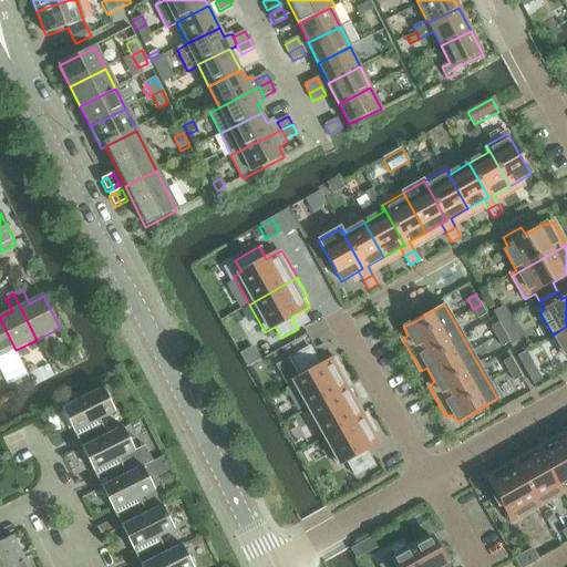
[(486,315),(481,305),(473,309),(478,319),(486,315)]
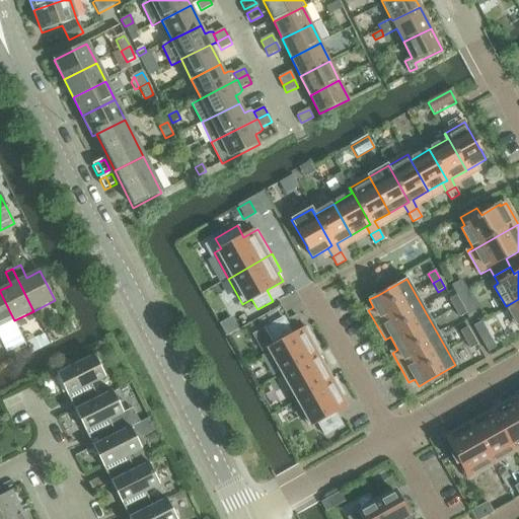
[(0,338),(18,329),(14,321),(14,320),(0,292),(0,338)]
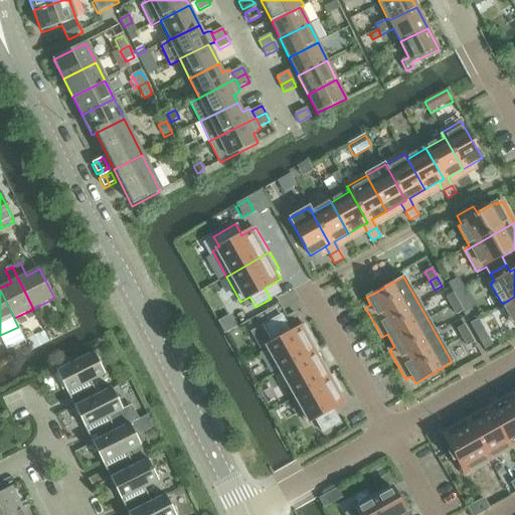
[(458,302),(453,294),(446,298),(451,306),(458,302)]
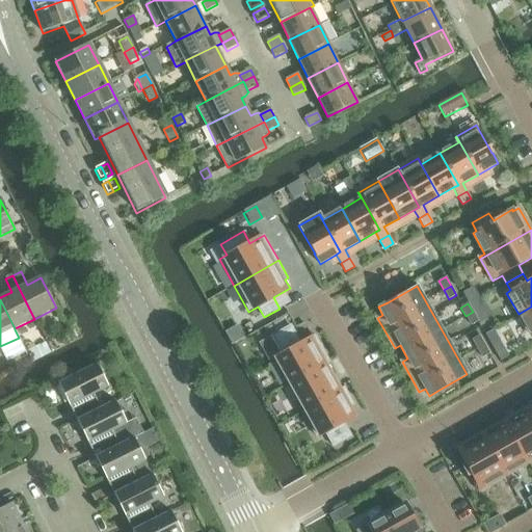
[(531,307),(519,314),(531,337),(531,307)]
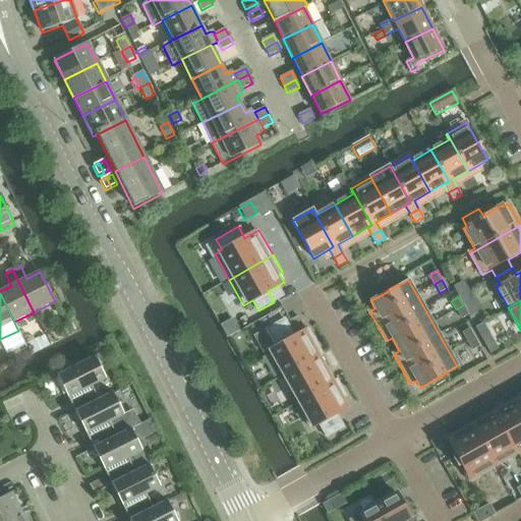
[(468,314),(463,305),(456,309),(461,319),(468,314)]
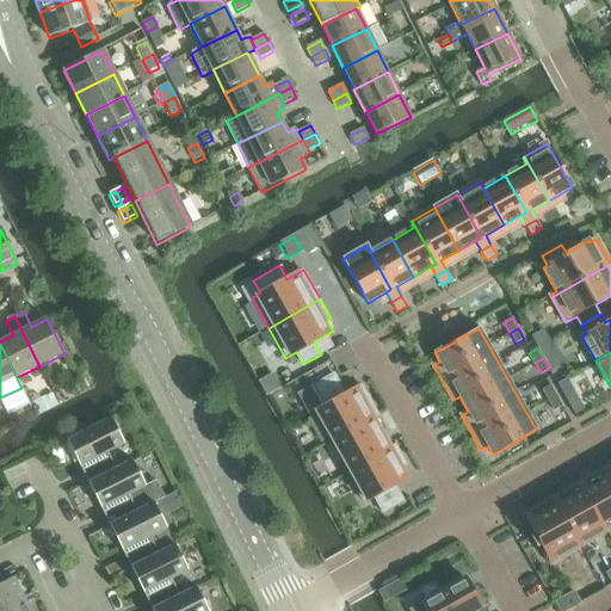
[(333,375),(313,386),(325,407),(316,412),(333,442),(375,418),(380,415),(363,386),(345,396),(333,376),(333,375)]
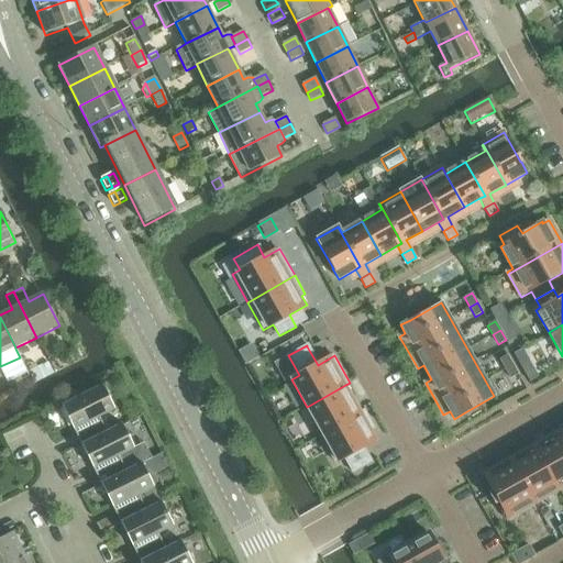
[(522,349),(514,354),(521,367),(530,362),(522,349)]
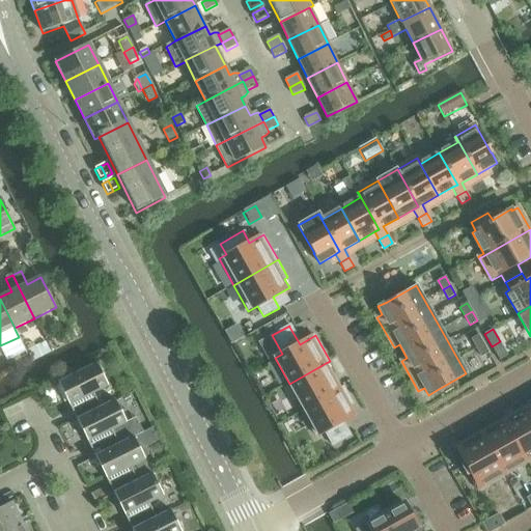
[(483,344),(478,335),(471,339),(476,348),(483,344)]
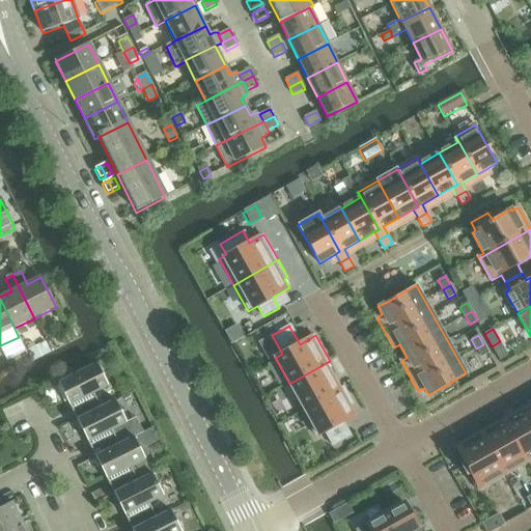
[(488,353),(483,344),(476,348),(481,357),(488,353)]
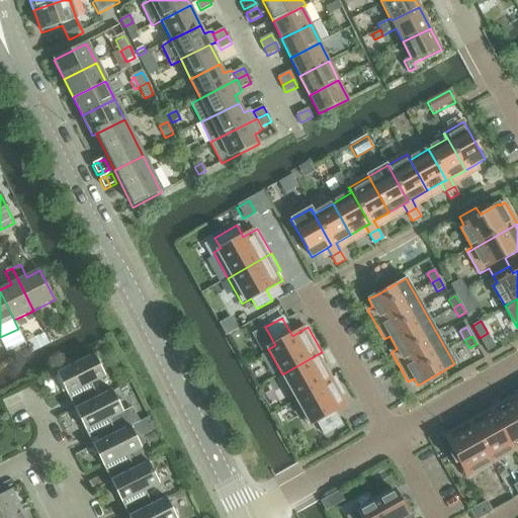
[(318,354),(282,374),(297,402),(333,381),(318,354)]
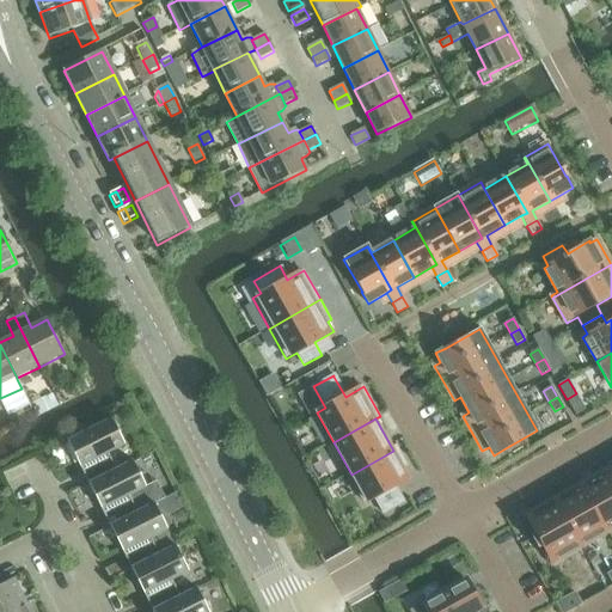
[(67,441),(89,485),(116,472),(116,471),(108,453),(124,446),(111,420),(67,441)]
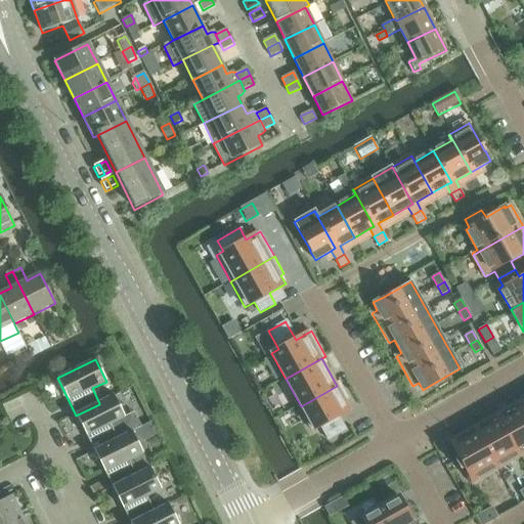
[(337,386),(301,406),(308,419),(305,420),(312,434),(321,429),(329,442),(347,432),(339,418),(351,411),(347,402),(350,400),(341,384),(337,386)]
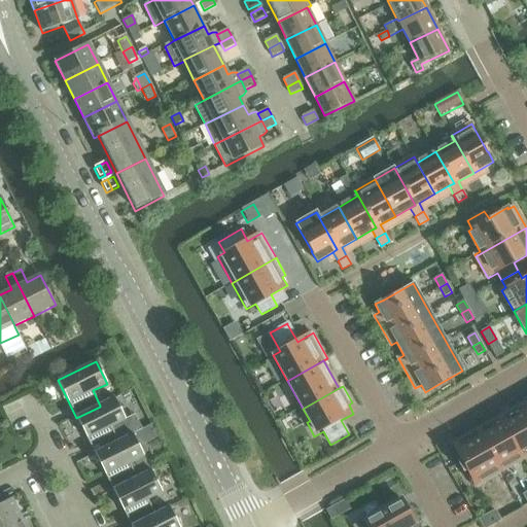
[(114,398),(100,406),(100,407),(76,418),(95,454),(118,443),(118,442),(110,427),(125,420),(114,398)]
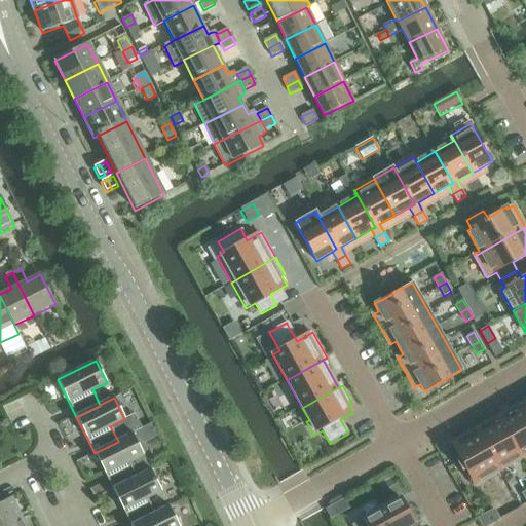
[(525,413),(522,406),(498,418),(520,456),(525,452),(525,413)]
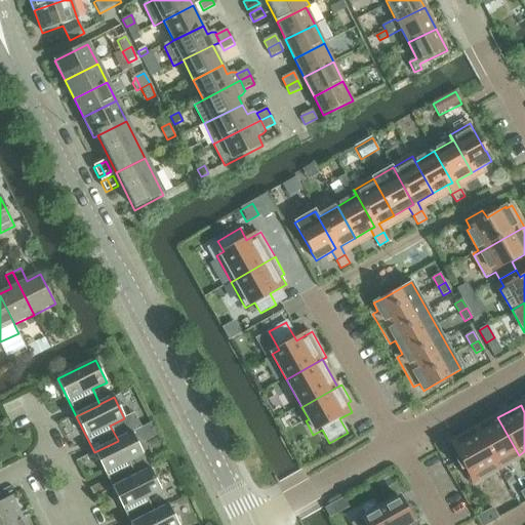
[(497,417),(475,431),(496,468),(519,455),(497,417)]
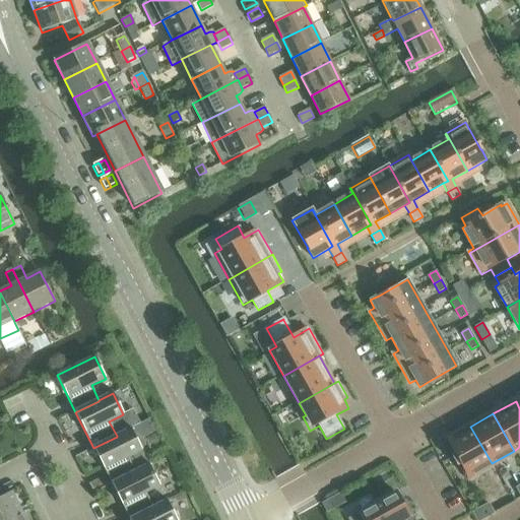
[(492,463),(470,427),(447,440),(455,453),(451,455),(457,465),(460,463),(468,476),(492,463)]
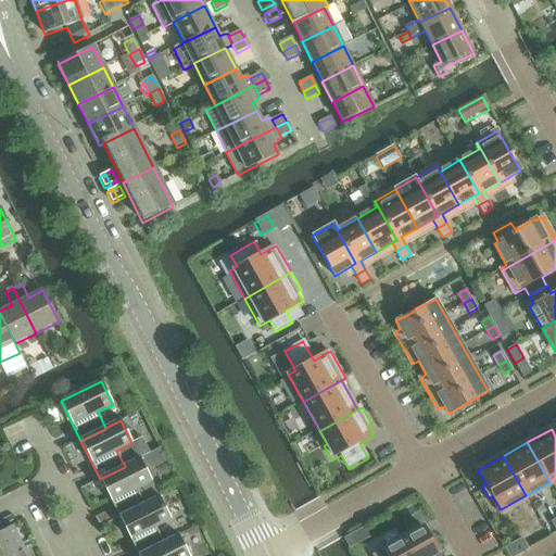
[(100,479),(97,481),(105,497),(109,496),(119,518),(144,505),(143,504),(159,497),(151,481),(140,458),(125,466),(125,467),(100,479)]
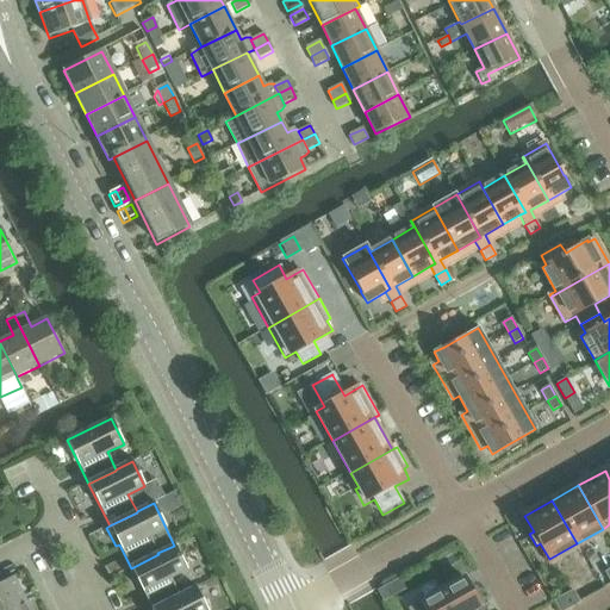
[(175,545),(157,553),(159,554),(131,568),(151,609),(153,609),(180,596),(170,578),(187,570),(175,545)]
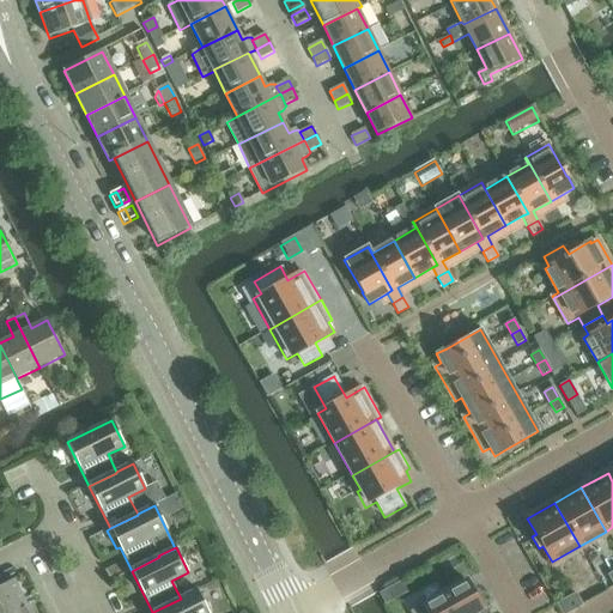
[(0,586),(0,612),(2,612),(25,602),(13,580),(0,586)]
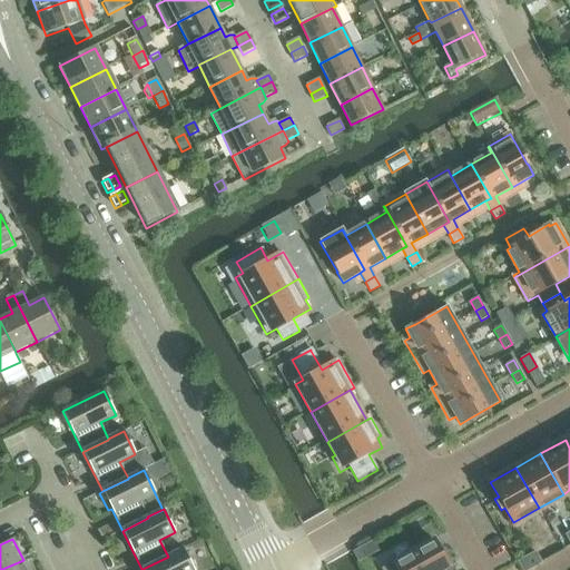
[(396,569),(442,569),(448,568),(452,564),(444,550),(441,552),(433,540),(393,562),(396,569)]
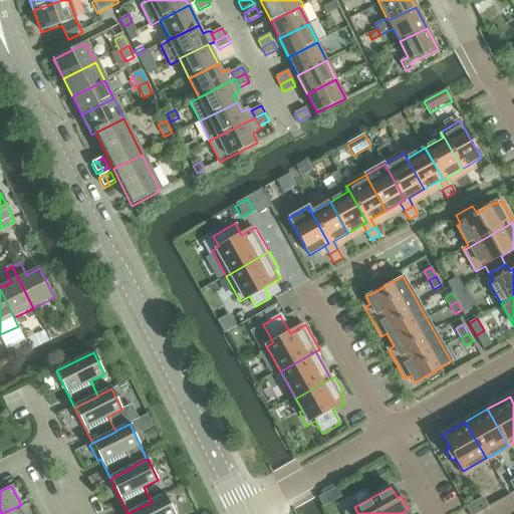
[(175,513),(165,495),(152,502),(129,513),(175,513)]
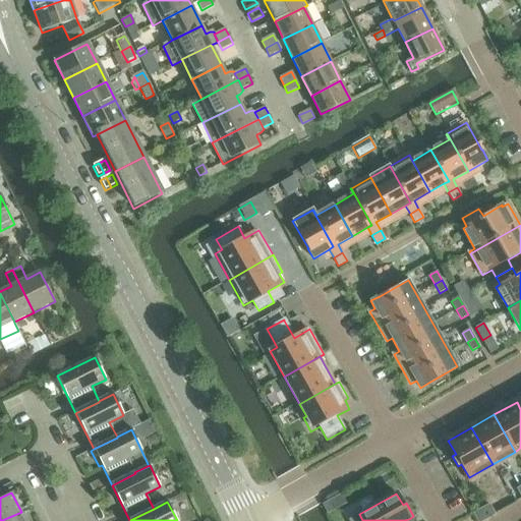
[(482,520),(495,515),(489,505),(473,514),(477,520),(482,520)]
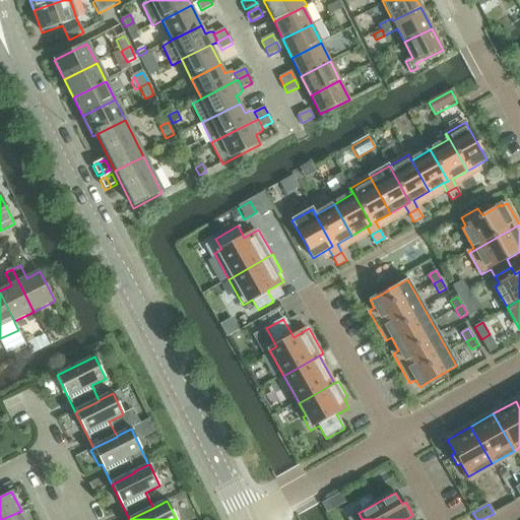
[(2,519),(24,519),(21,511),(2,519)]
